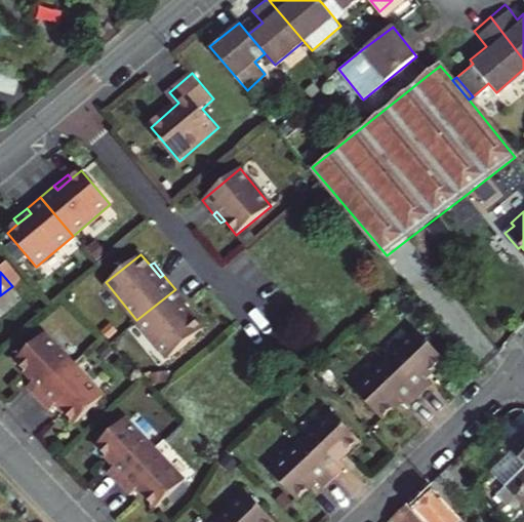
[(187,303),(175,289),(136,320),(167,358),(202,329),(194,318),(184,306),(187,303)]
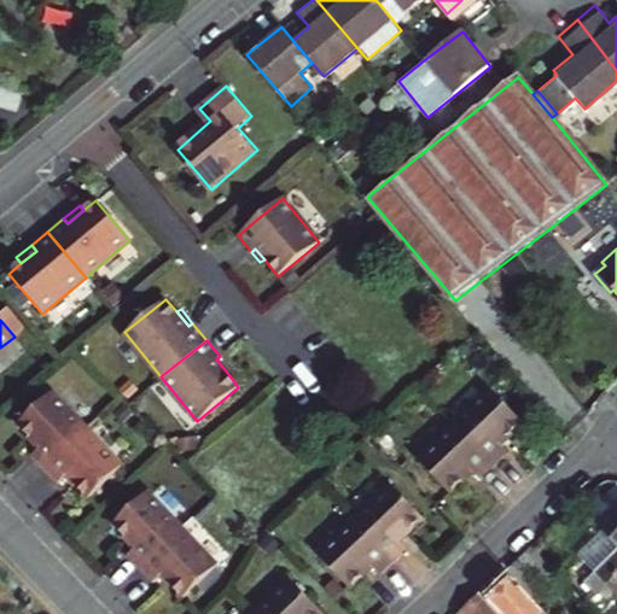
[(232,370),(220,356),(216,360),(228,374),(232,370)]
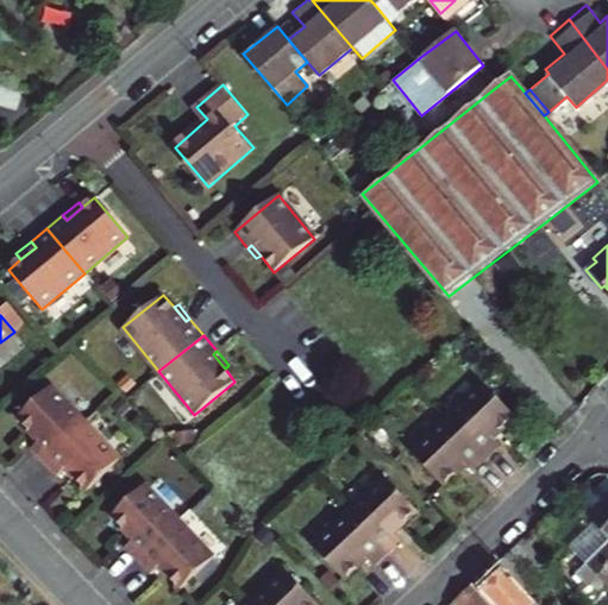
[(489,434),(513,414),(481,380),(444,415),(486,458),(500,445),(489,434)]
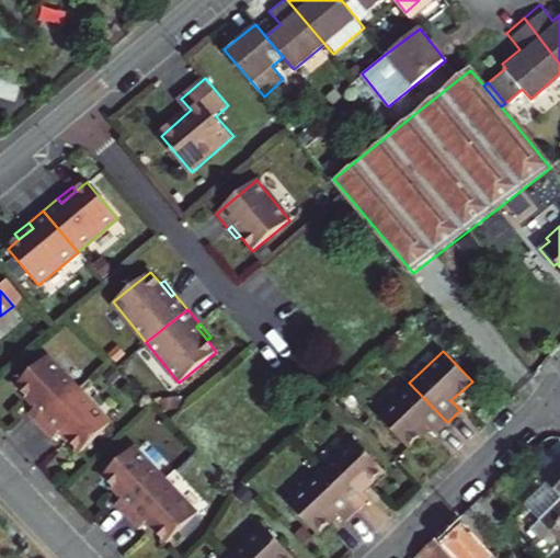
[(29,412),(41,425),(79,388),(47,354),(16,384),(36,405),(29,412)]
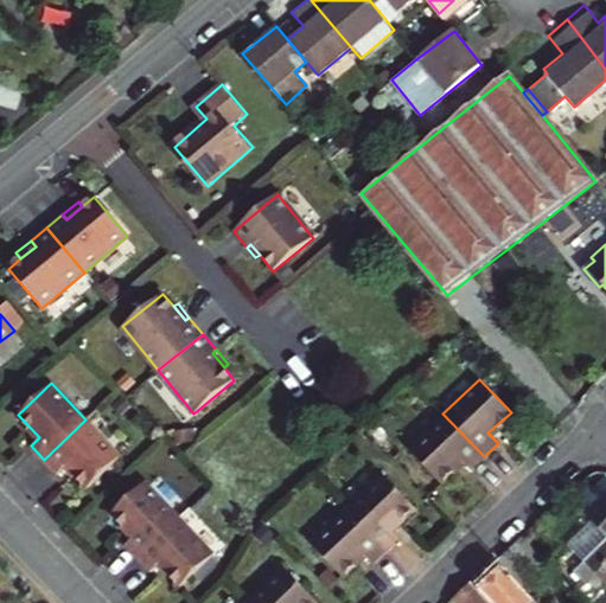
[(470,469),(484,456),(442,414),(407,449),(438,481),(461,461),(470,469)]
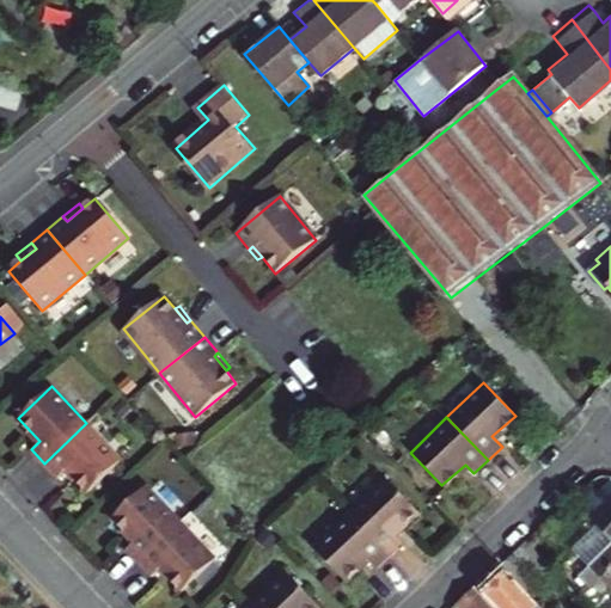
[(44,464),(56,477),(66,468),(87,491),(122,460),(86,423),(44,464)]
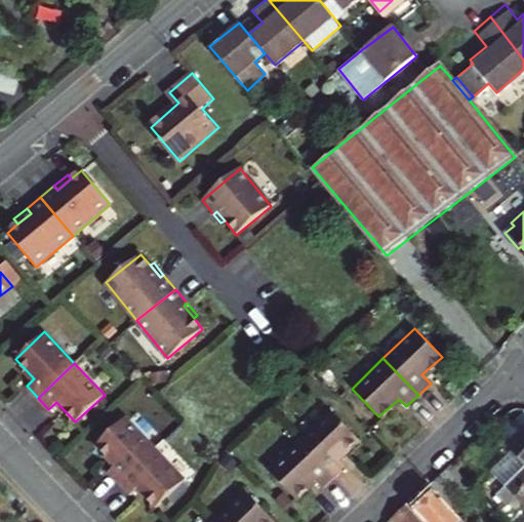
[(151,388),(143,379),(135,386),(145,395),(151,388)]
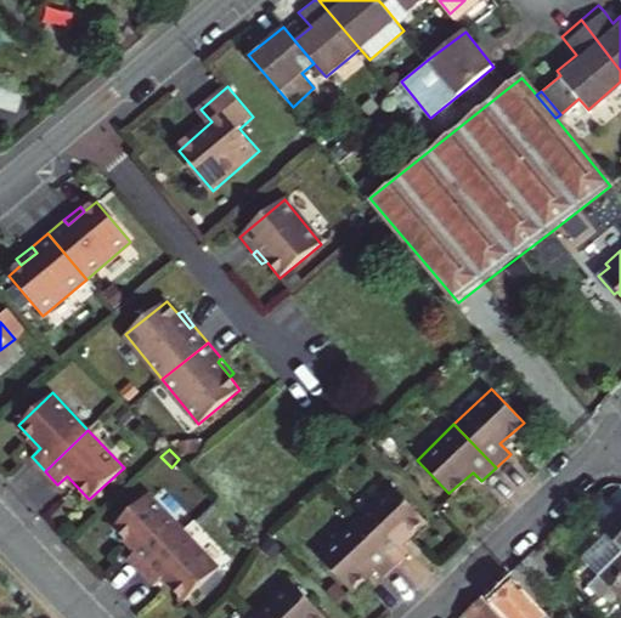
[(399,540),(422,519),(389,486),(353,520),(395,563),(407,551),(399,540)]
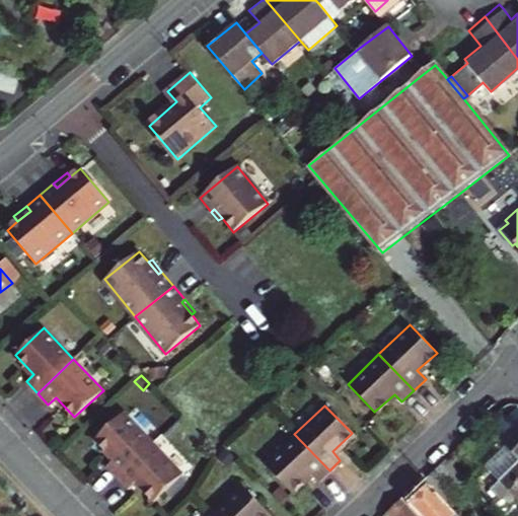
[(153,443),(124,412),(95,439),(114,458),(105,465),(117,476),(153,443)]
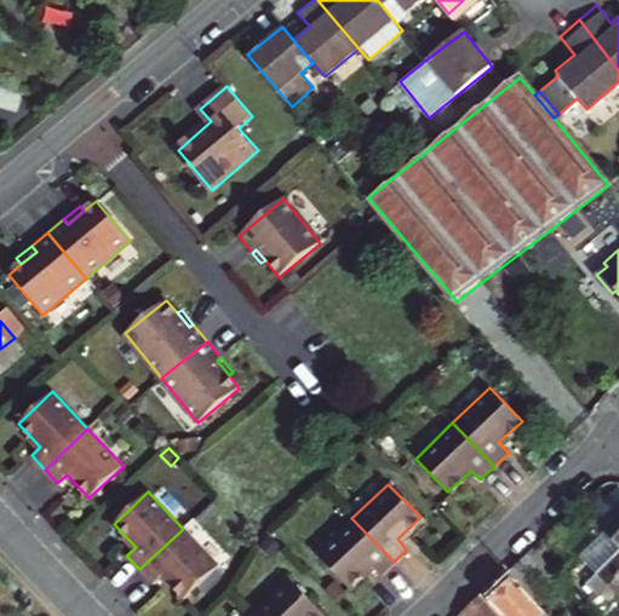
[(590,563),(618,534),(618,500),(596,522),(605,531),(582,553),(590,563)]
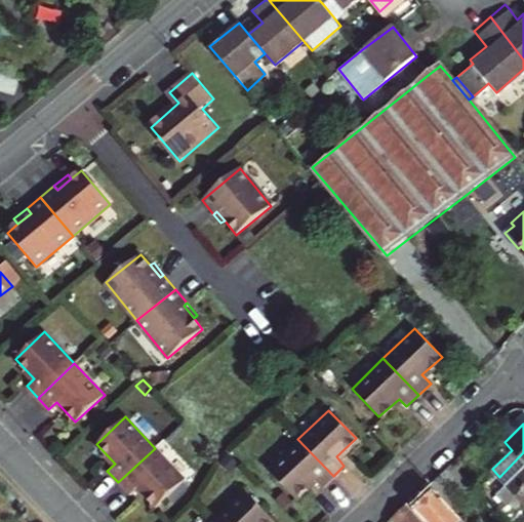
[(320,489),(333,476),(297,439),(266,469),(294,499),(312,481),(320,489)]
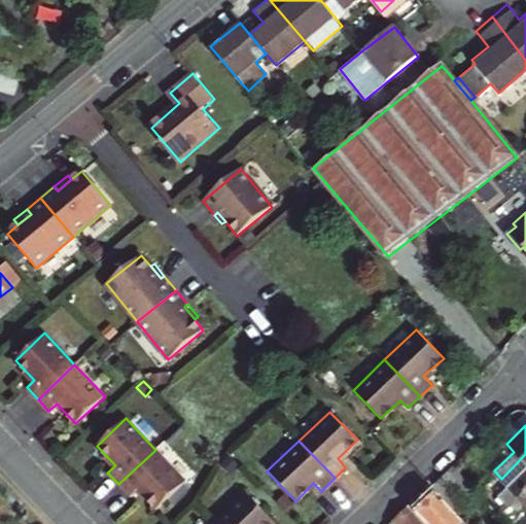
[(118,484),(131,497),(139,490),(159,510),(186,482),(155,450),(118,484)]
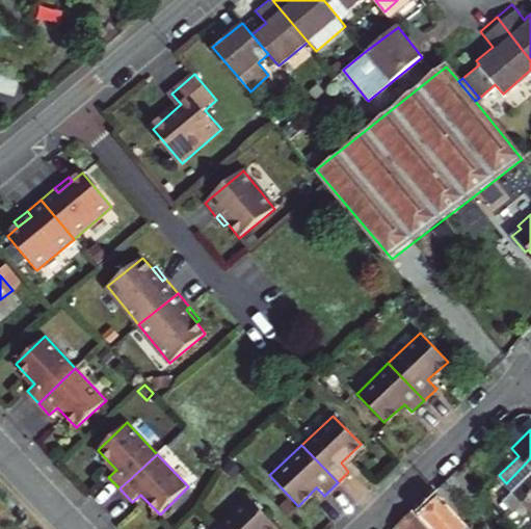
[(522,500),(530,491),(530,458),(506,483),(522,500)]
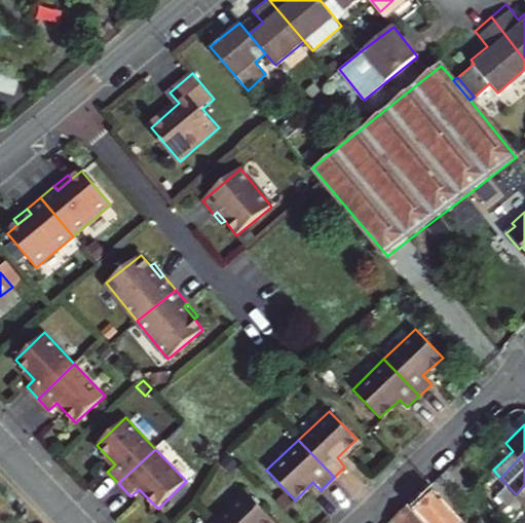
[(471,486),(448,462),(437,474),(459,496),(471,486)]
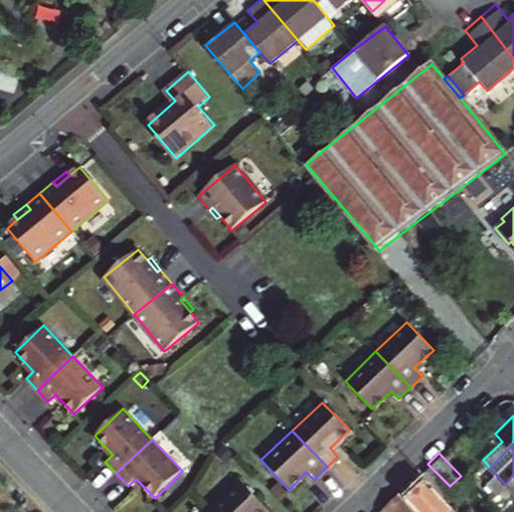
[(427,464),(418,473),(426,481),(440,495),(450,486),(427,464)]
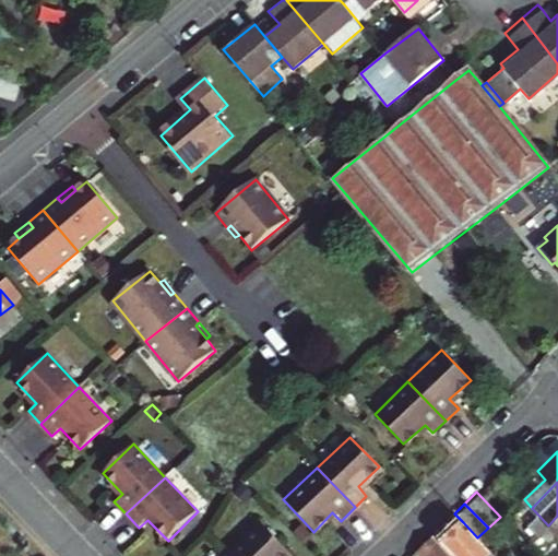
[(557,516),(548,525),(557,535),(557,516)]
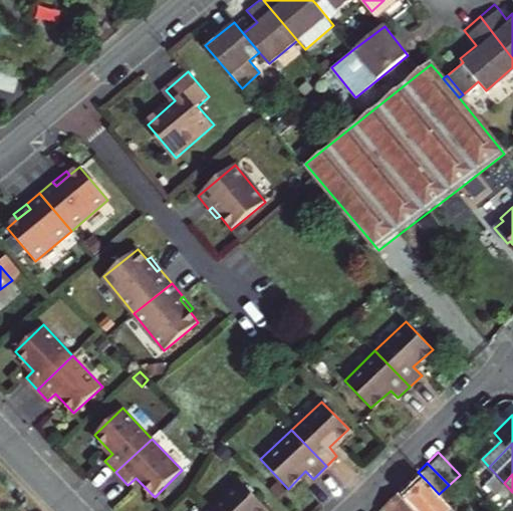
[(454,510),(439,494),(426,480),(407,498),(418,510),(454,510)]
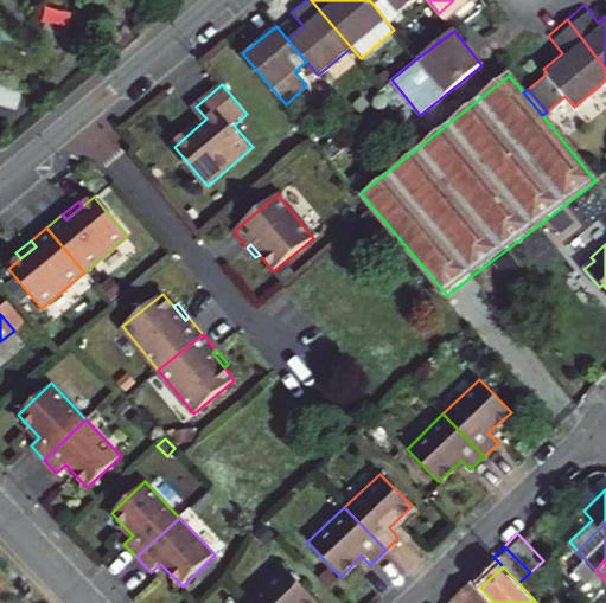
[(310,602),(313,601),(281,568),(246,601),(247,602),(310,602)]
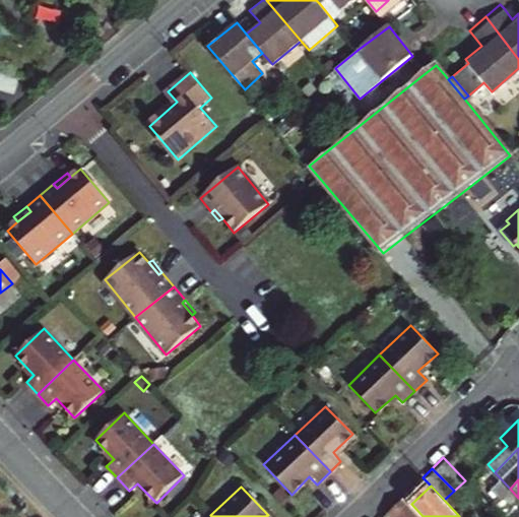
[(423,516),(411,504),(403,496),(388,511),(393,516),(423,516)]
